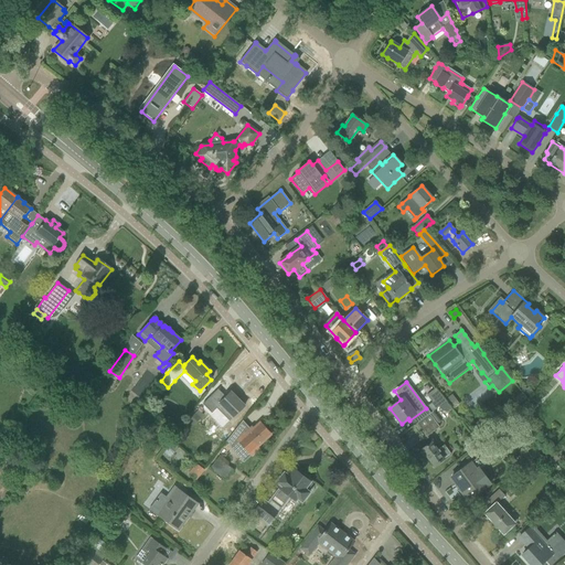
[(435,388),(426,395),(432,403),(428,406),(433,412),(438,407),(445,403),(435,388)]
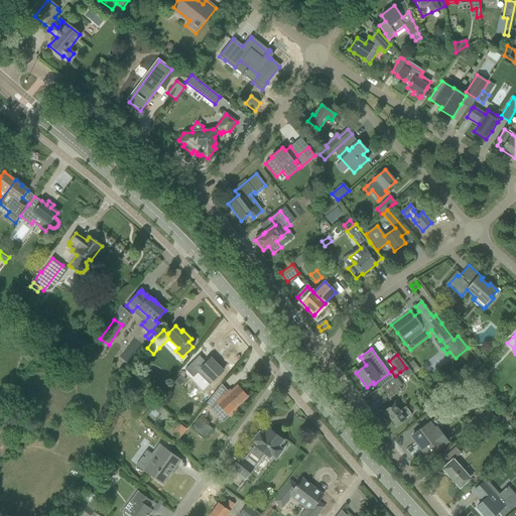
[(191,363),(184,369),(192,377),(201,370),(206,374),(203,378),(209,384),(212,381),(216,378),(223,371),(211,359),(206,363),(199,356),(191,363)]
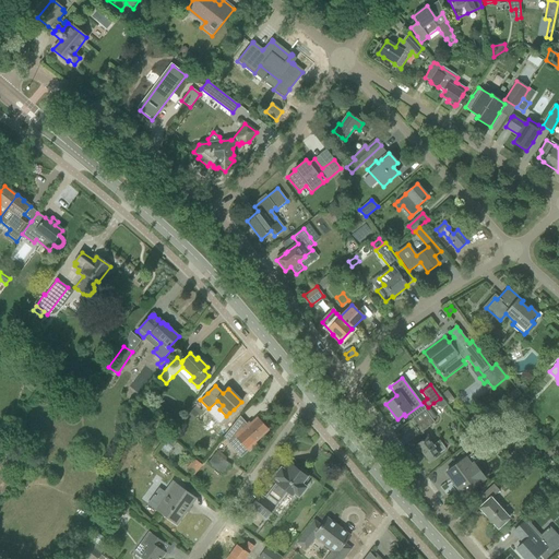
[(445,403),(451,399),(445,391),(440,395),(445,403)]
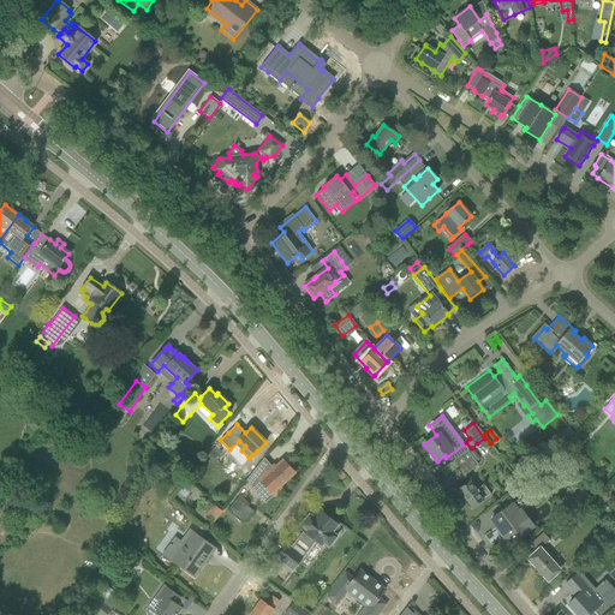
[(567,430),(559,436),(563,442),(572,436),(567,430)]
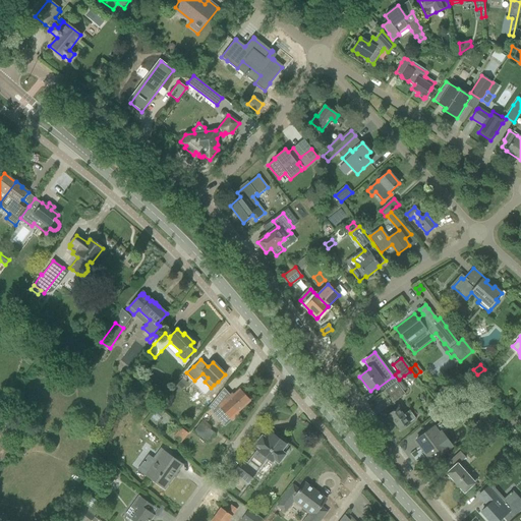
[(410,371),(404,375),(408,380),(412,381),(415,378),(410,371)]
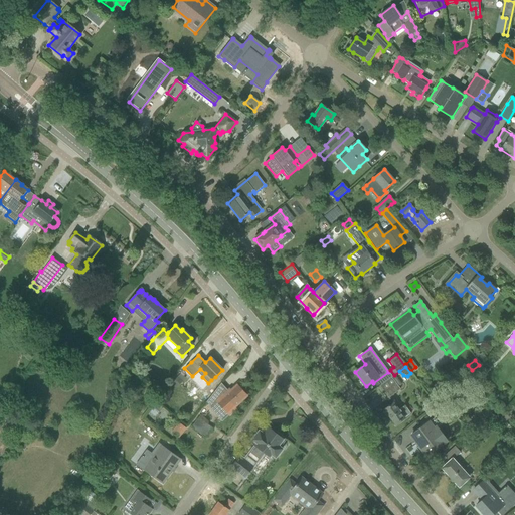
[(173,370),(169,375),(173,378),(177,373),(173,370)]
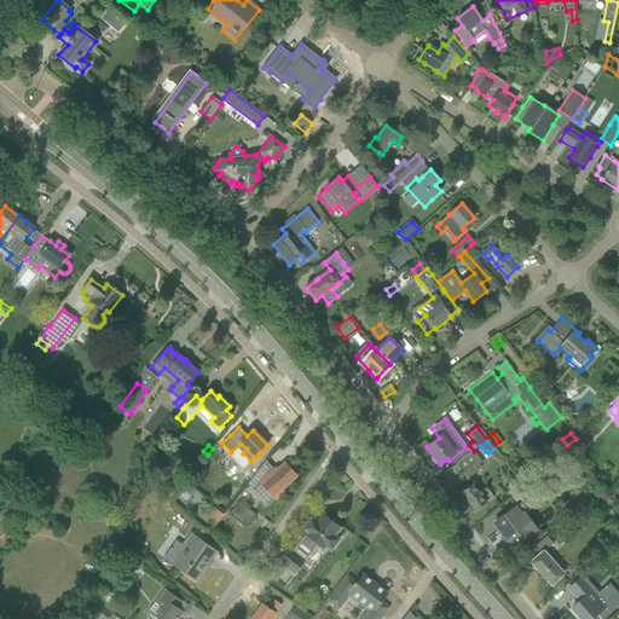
[(474,451),(470,453),(478,464),(481,461),(474,451)]
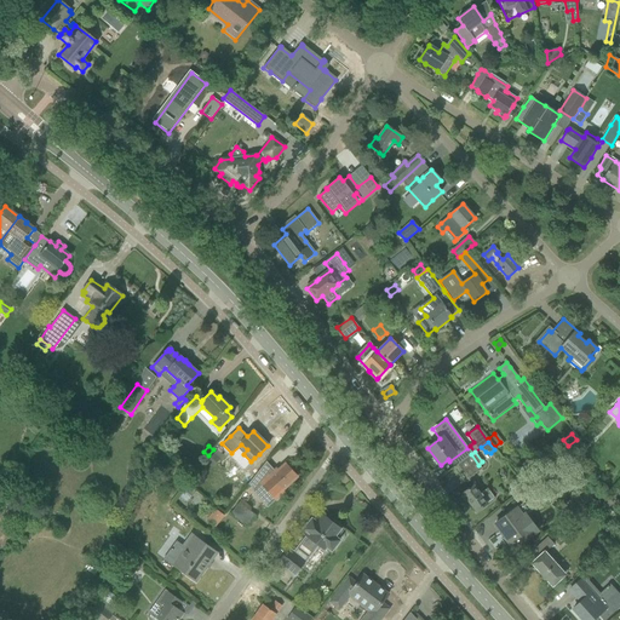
[(214,454),(206,463),(212,469),(220,460),(214,454)]
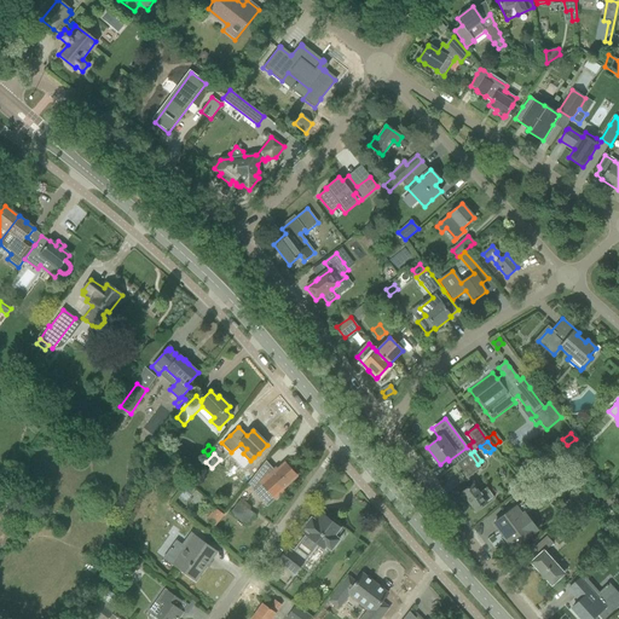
[(470,453),(456,464),(467,479),(481,469),(479,466),(470,453)]
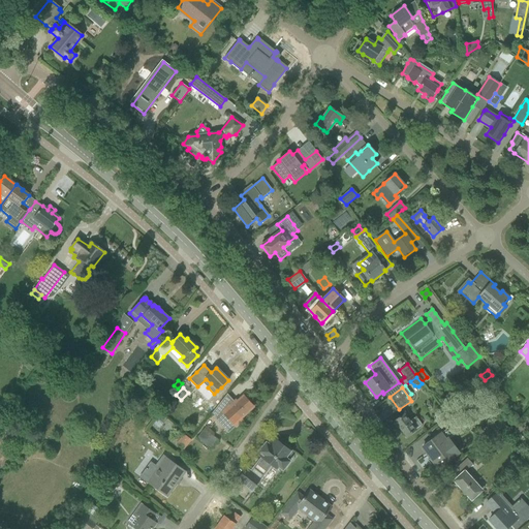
[(151,416),(160,404),(146,393),(141,400),(146,404),(142,409),(151,416)]
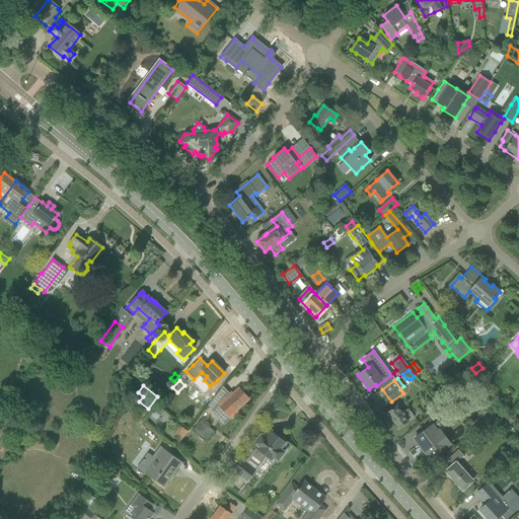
[(223,386),(208,405),(212,410),(211,411),(217,418),(223,412),(230,420),(237,413),(236,411),(248,399),(238,388),(232,395),(230,393),(229,394),(223,386)]
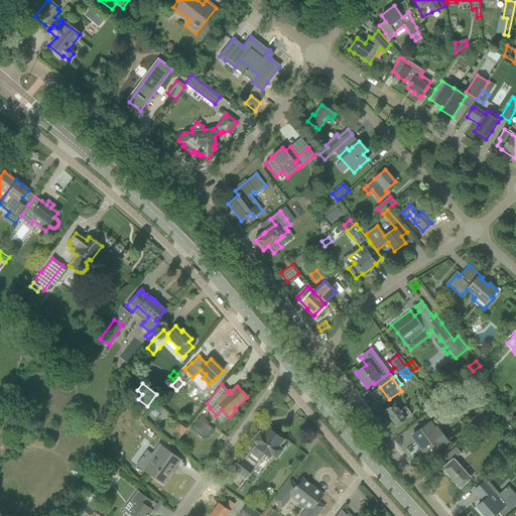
[(470,411),(483,423),(492,415),(478,402),(470,411)]
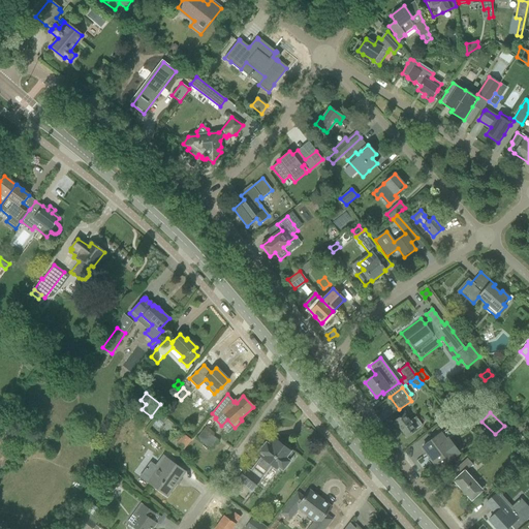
[(415,430),(422,426),(415,417),(409,422),(404,414),(402,415),(394,422),(406,437),(414,431),(415,430)]
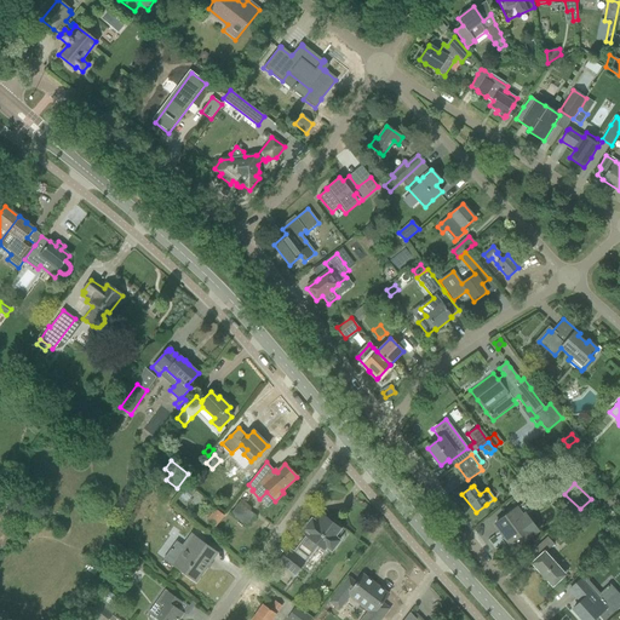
[(256,516),(246,509),(239,504),(230,514),(247,527),(256,516)]
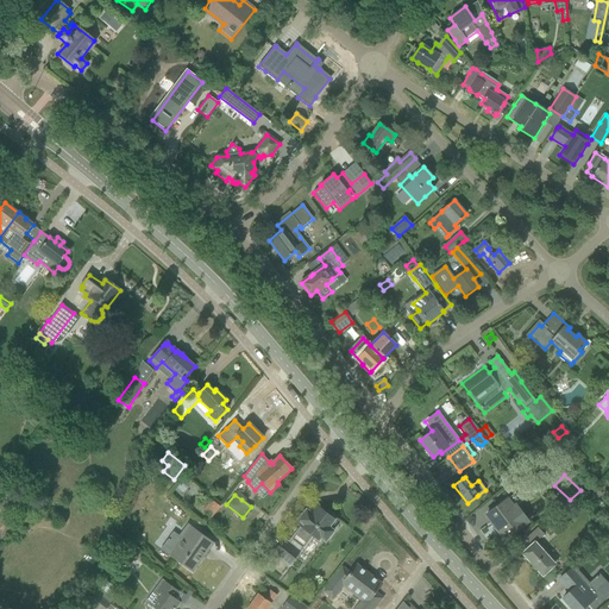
[(202,512),(211,518),(220,508),(211,501),(202,512)]
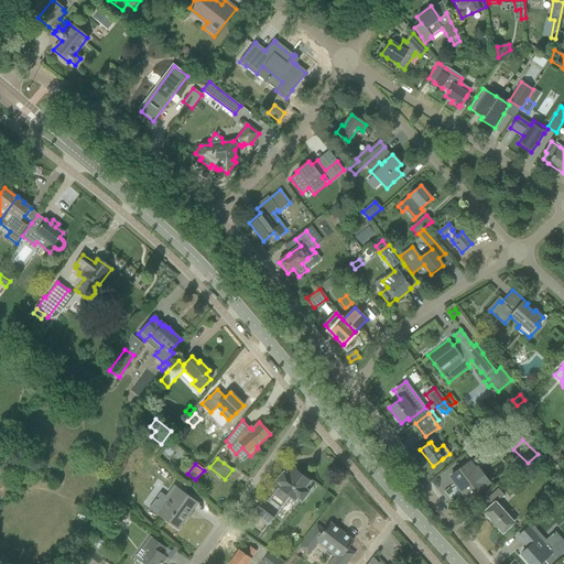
[(459,470),(451,477),(456,485),(459,488),(455,491),(466,505),(475,498),(476,497),(475,495),(485,487),(489,484),(478,469),(477,468),(473,472),(472,473),(466,465),(459,470)]
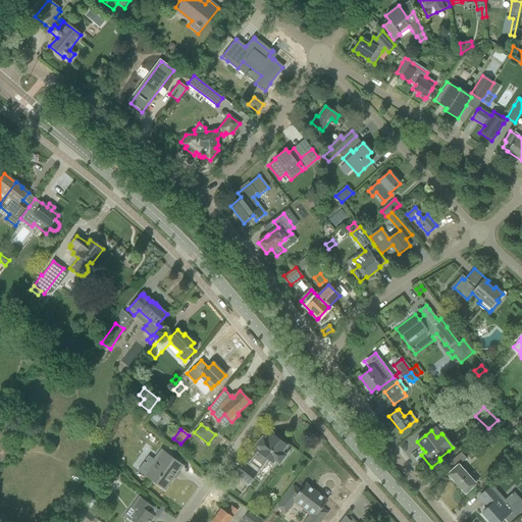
[(283,454),(290,446),(280,438),(279,439),(270,432),(269,433),(270,433),(265,439),(262,437),(255,446),(258,448),(256,450),(258,452),(248,466),(243,462),(233,473),(248,484),(267,459),(272,463),(274,461),(278,464),(285,456),(283,454)]
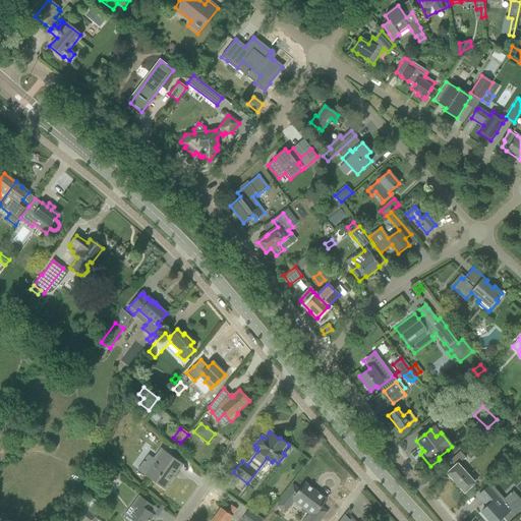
[(163,451),(145,476),(164,490),(183,465),(163,451)]
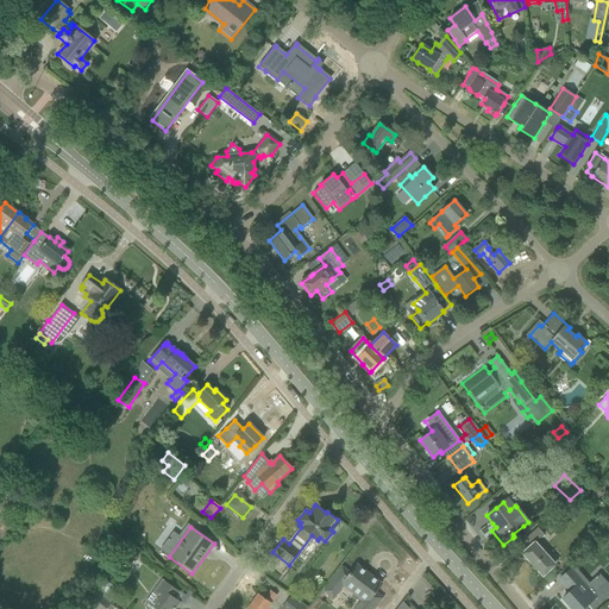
[(525,539),(531,546),(522,553),(542,576),(554,565),(547,558),(550,556),(542,548),(540,550),(534,544),(544,535),(538,528),(525,539)]
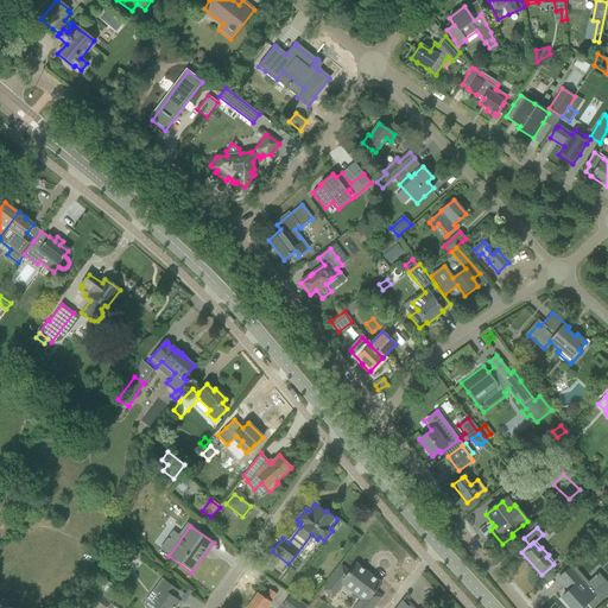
[(132,542),(124,537),(121,540),(128,546),(132,542)]
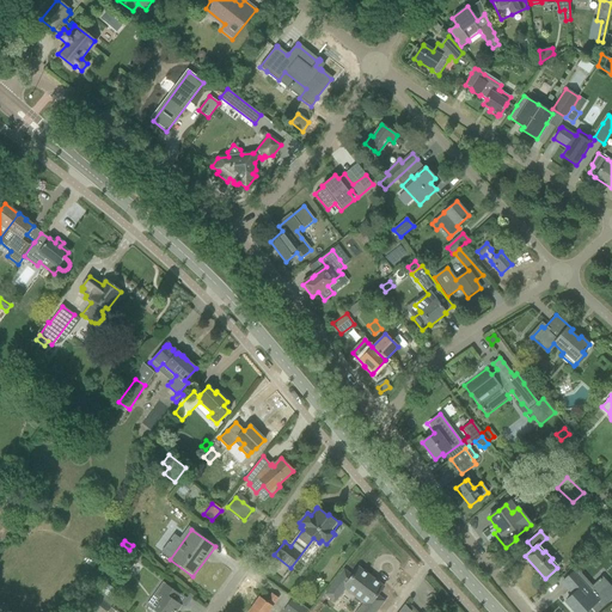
[(127,569),(140,552),(133,546),(120,563),(127,569)]
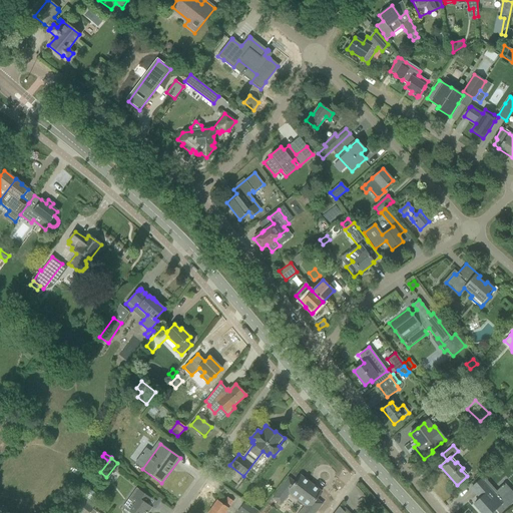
[(289,478),(273,498),(281,504),(290,492),(308,506),(303,512),(301,512),(300,512),(314,512),(322,504),(316,499),(321,492),(300,476),(295,483),(289,478)]
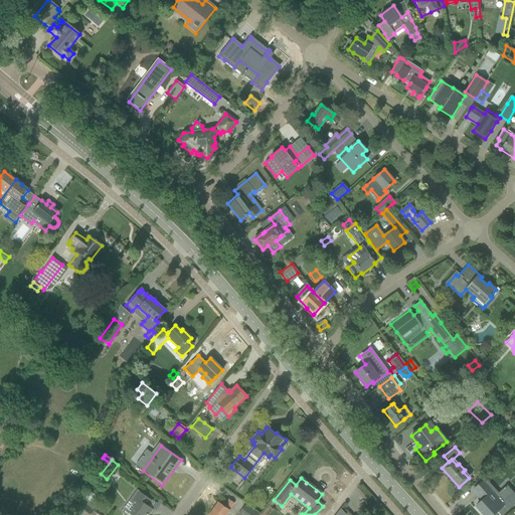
[(481,483),(474,490),(483,500),(476,506),(484,514),(492,514),(495,512),(496,511),(499,514),(503,514),(514,505),(514,494),(513,492),(503,500),(494,490),(485,480),(481,483)]
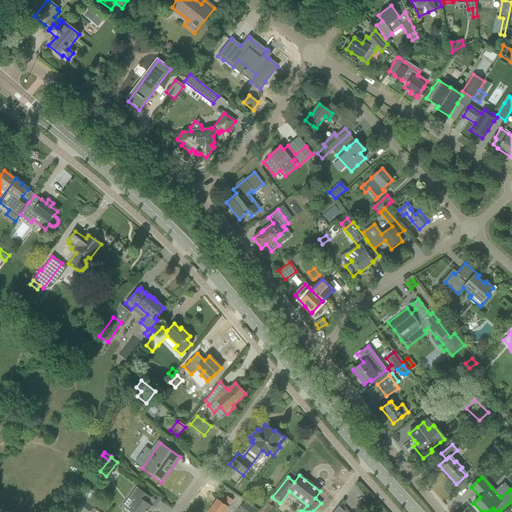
[(88,487),(80,498),(93,508),(96,504),(94,502),(99,495),(88,487)]
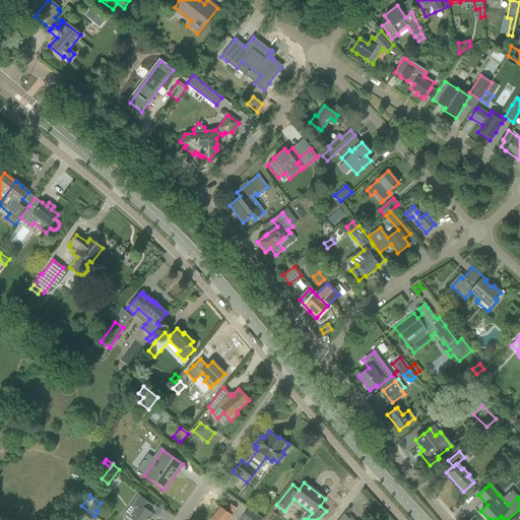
[(131,518),(124,519),(148,519),(153,514),(148,511),(152,506),(144,500),(138,495),(132,504),(138,509),(131,518)]
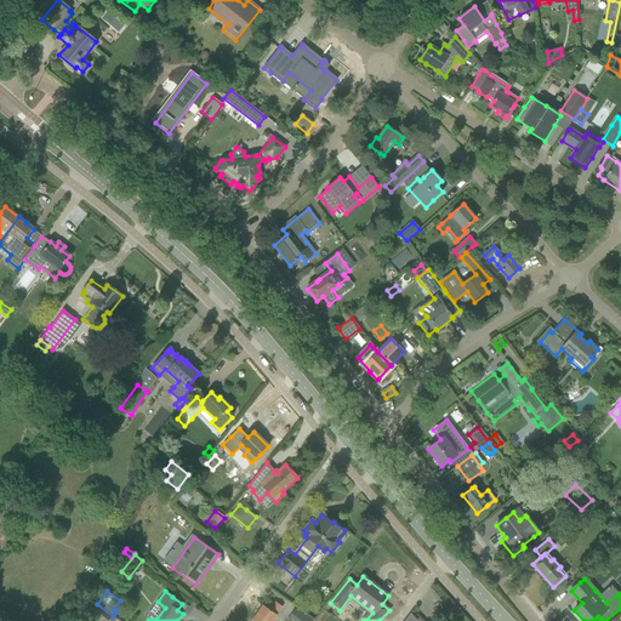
[(272,620),(283,608),(275,603),(269,610),(263,605),(251,620),(272,620)]
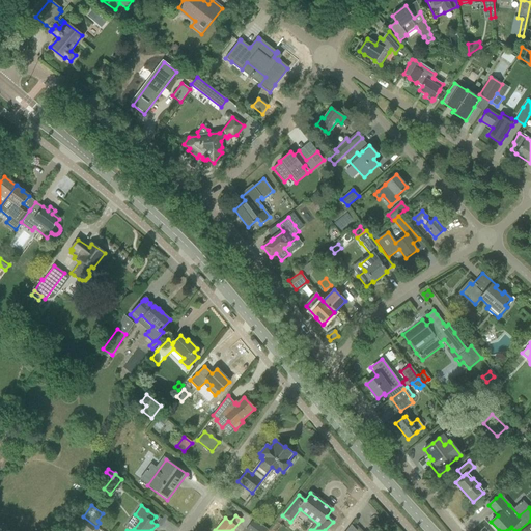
[(83,516),(77,526),(83,530),(92,530),(99,530),(101,530),(96,527),(83,516)]
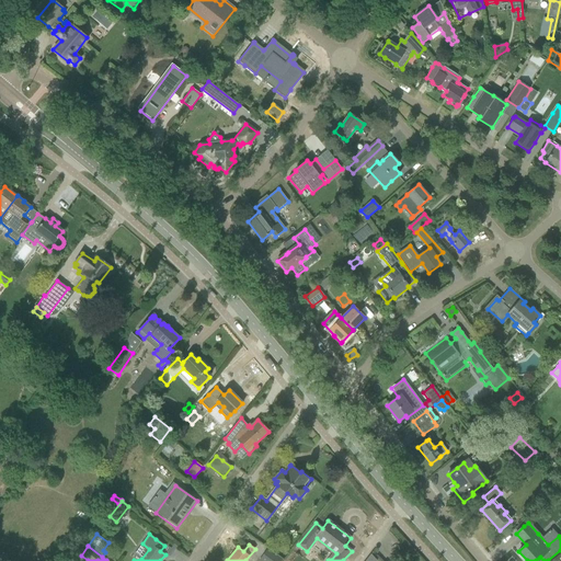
[(267,549),(260,560),(261,560),(281,560),(282,560),(267,549)]
